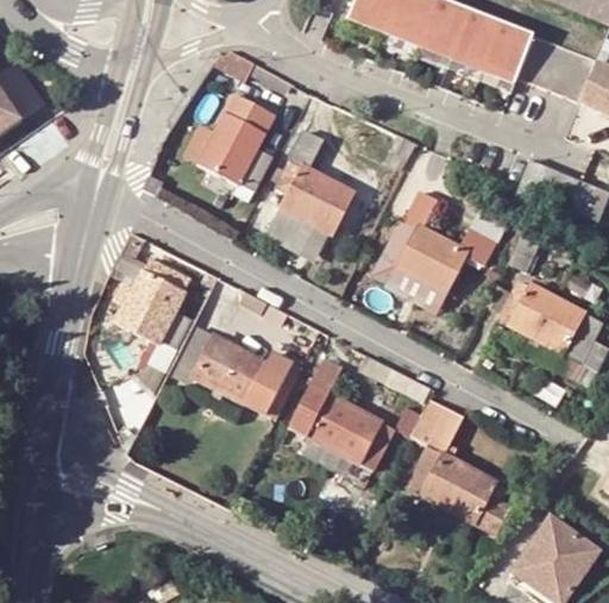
[(533,39),(432,0),(356,0),(346,27),(512,93),(533,39)]
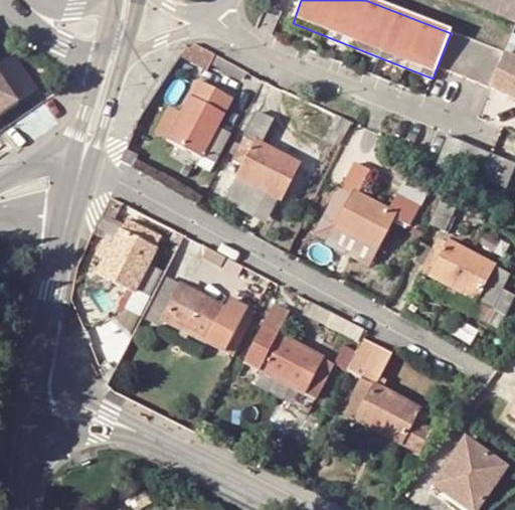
[(509,0),(493,0),(491,8),(506,12),(509,0)]
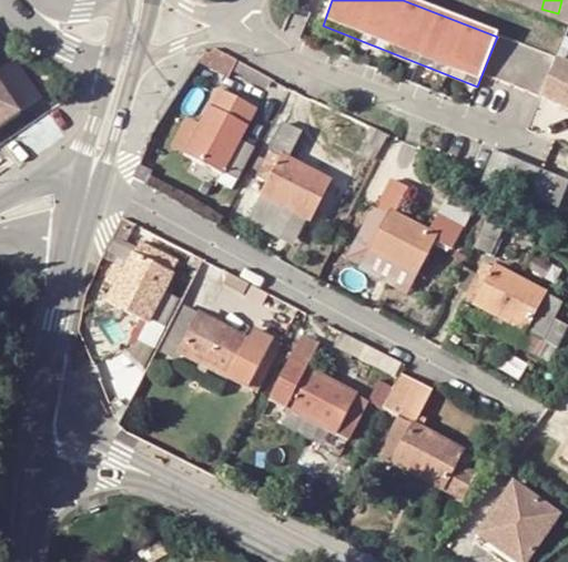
[(567,0),(561,0),(558,13),(567,17),(567,0)]
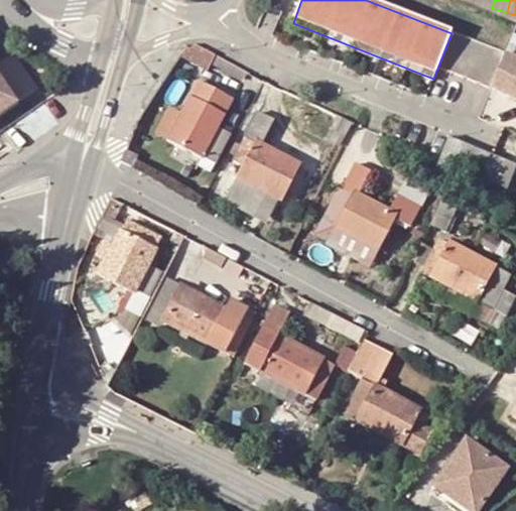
[(188,43),(182,41),(178,48),(199,60),(201,55),(234,71),(237,64),(188,43)]
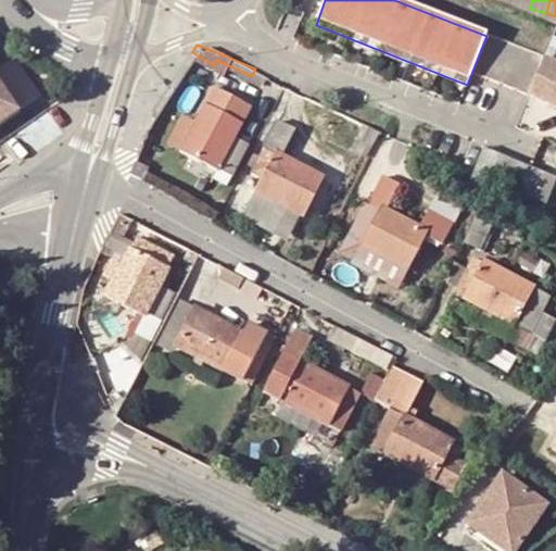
[(555,63),(544,59),(529,94),(555,105),(555,63)]
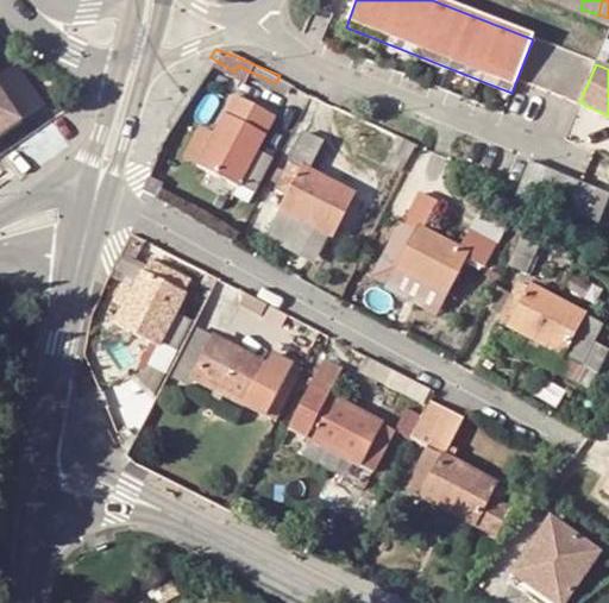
[(0,92),(0,148),(27,129),(0,92)]
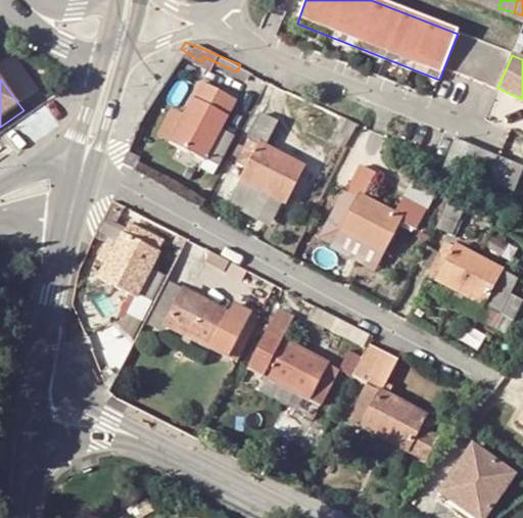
[(191,95),(184,108),(169,139),(217,163),(236,125),(224,118),(226,112),(224,110),(228,102),(199,87),(194,96),(191,95)]
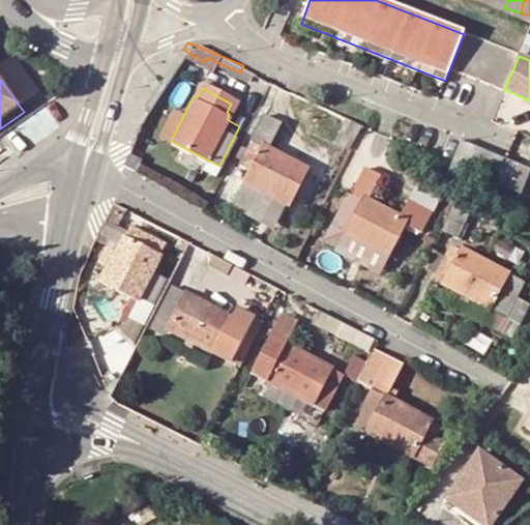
[(186,110),(170,100),(154,132),(171,141),(186,110)]
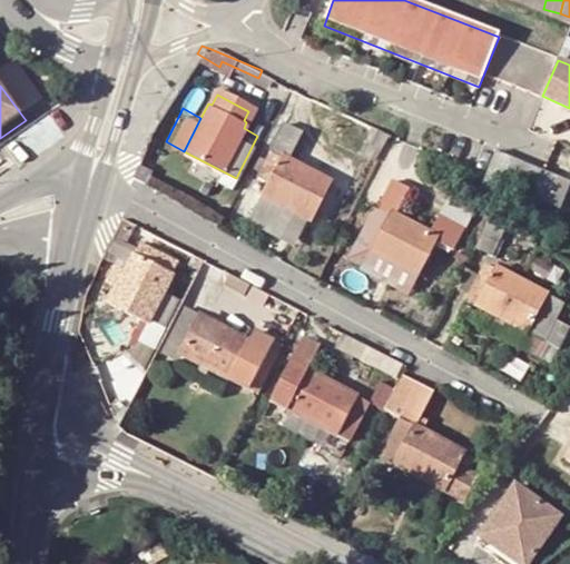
[(279,235),(294,208),(307,215),(311,217),(332,177),(290,155),(302,128),(285,119),(256,176),(266,181),(247,218),(279,235)]
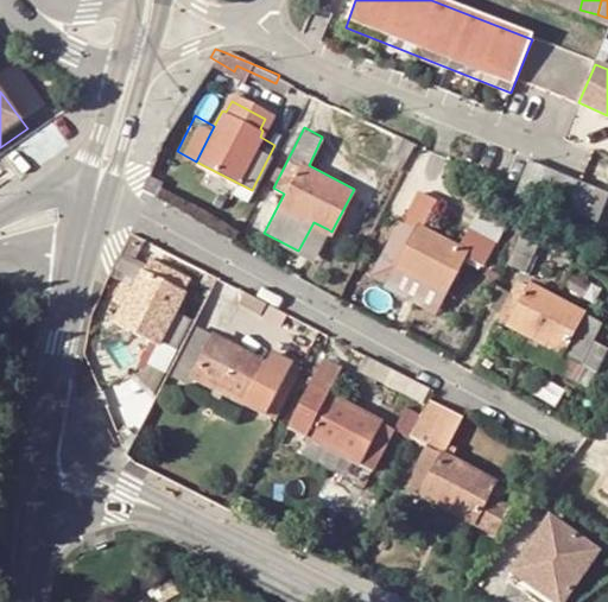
[(537,194),(548,165),(531,158),(519,183),(515,192),(533,201),(537,194)]
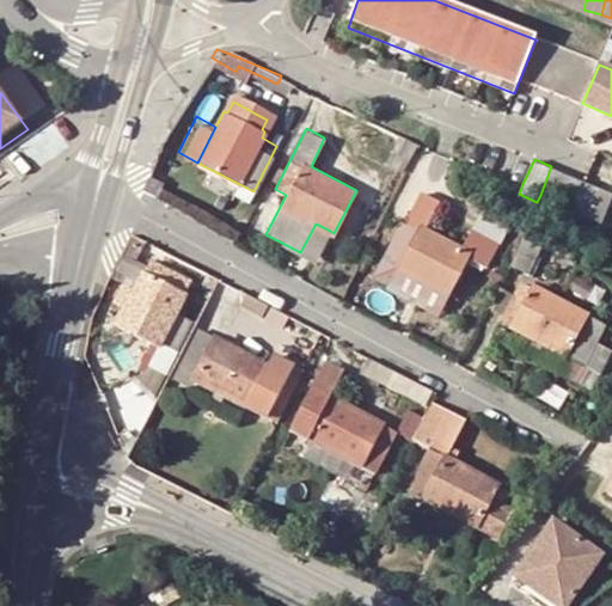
[(551,166),(540,195),(556,202),(568,173),(551,166)]
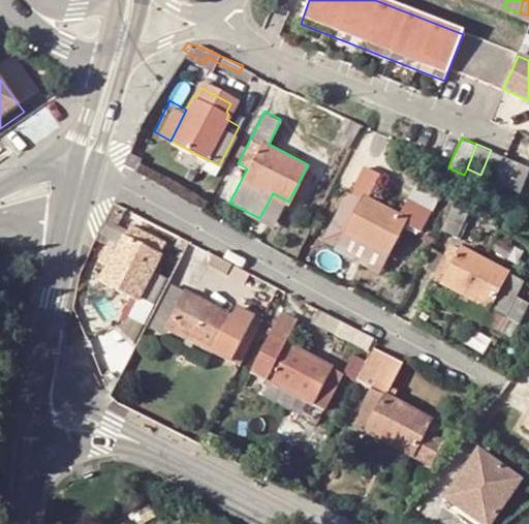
[(129,150),(123,162),(134,168),(141,157),(129,150)]
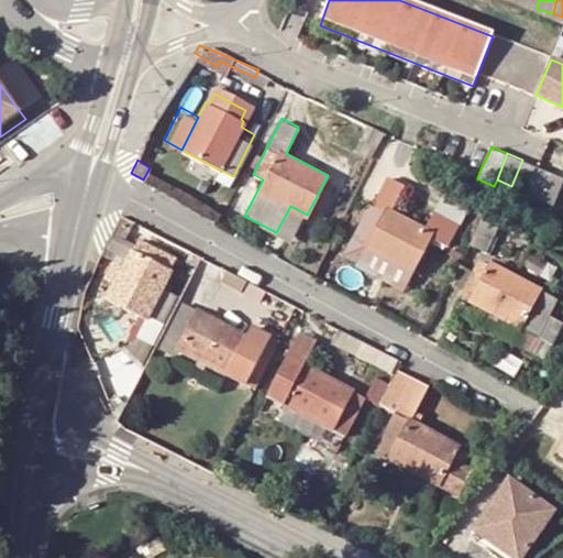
[(525,192),(536,165),(522,160),(511,186),(525,192)]
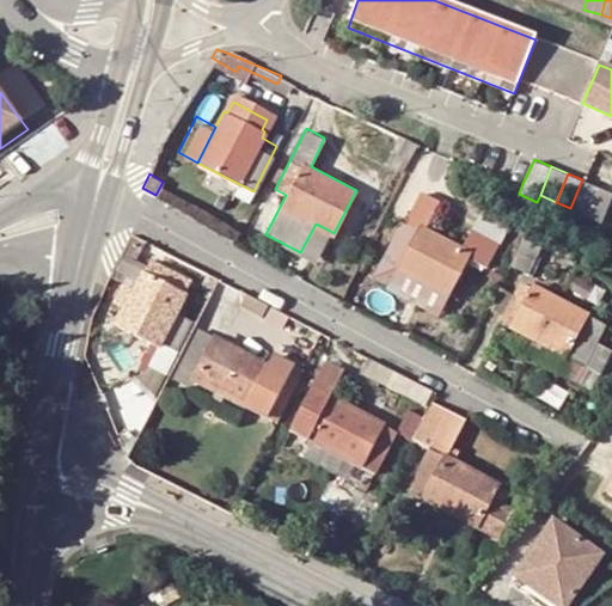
[(601,188),(582,179),(570,208),(588,216),(601,188)]
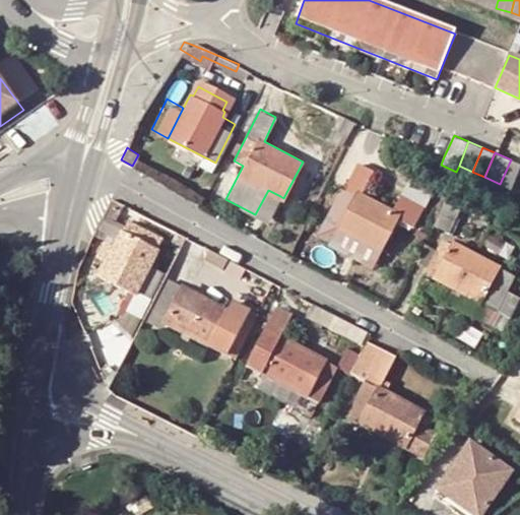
[(339,223),(338,227),(383,249),(399,217),(414,224),(425,205),(403,194),(394,209),(362,193),(375,168),(359,159),(329,217),(339,223)]
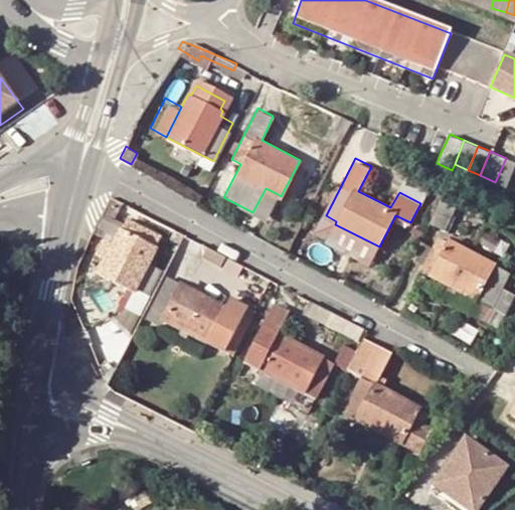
[(266,188),(252,212),(266,219),(278,194),(266,188)]
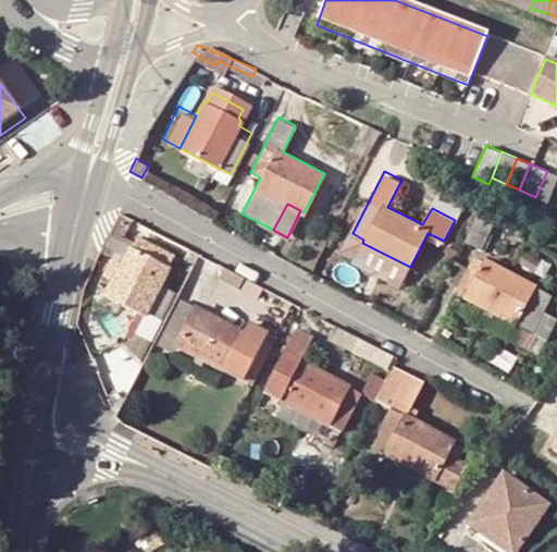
[(494,223),(480,216),(467,241),(481,248),(494,223)]
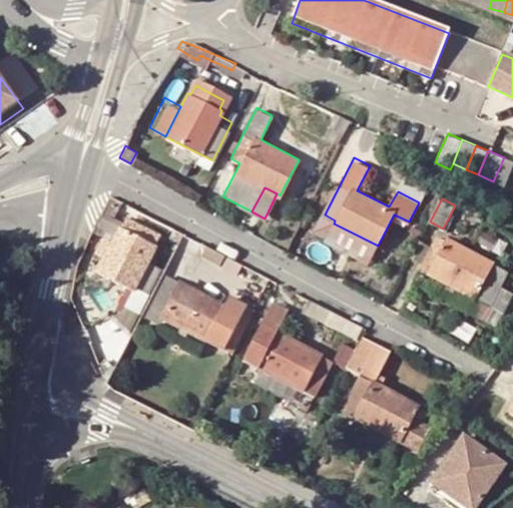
[(93,251),(102,257),(95,270),(131,289),(134,285),(147,293),(160,269),(146,261),(154,245),(151,243),(155,235),(126,219),(122,228),(118,226),(110,240),(101,236),(93,251)]
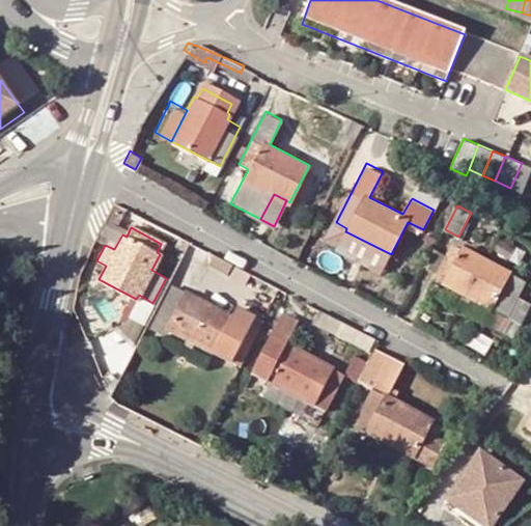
[(175,244),(185,248),(189,240),(179,236),(175,244)]
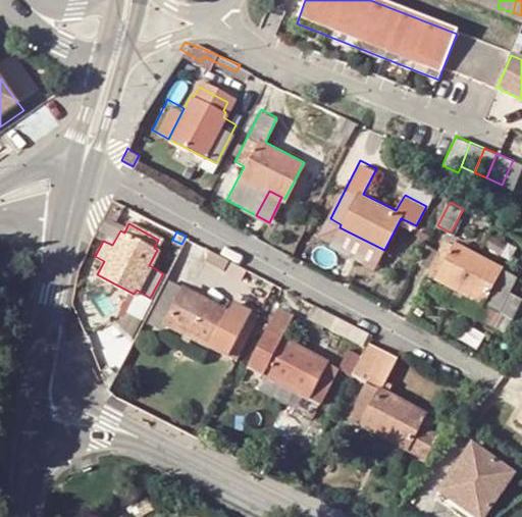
[(438,275),(437,278),(482,301),(513,316),(521,300),(521,299),(508,292),(518,273),(457,243),(456,244),(446,240),(429,270),(438,275)]
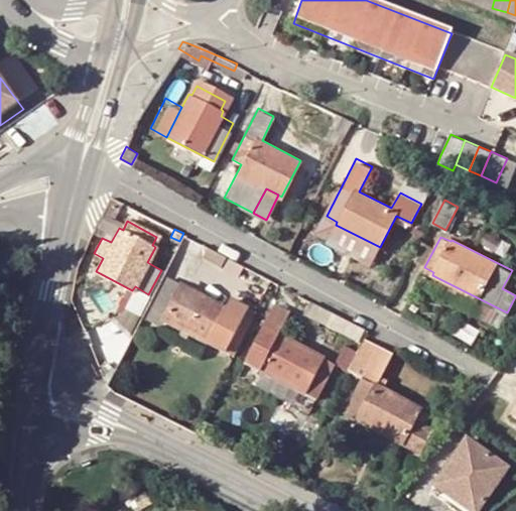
[(219,264),(225,254),(205,244),(200,254),(219,264)]
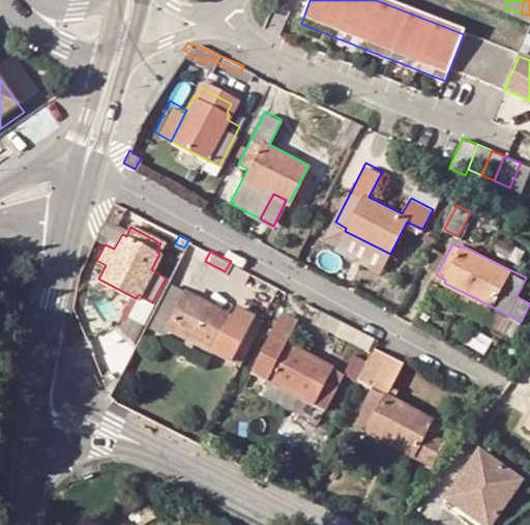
[(171,317),(167,325),(212,350),(240,365),(262,320),(235,307),(231,315),(170,282),(155,309),(171,317)]
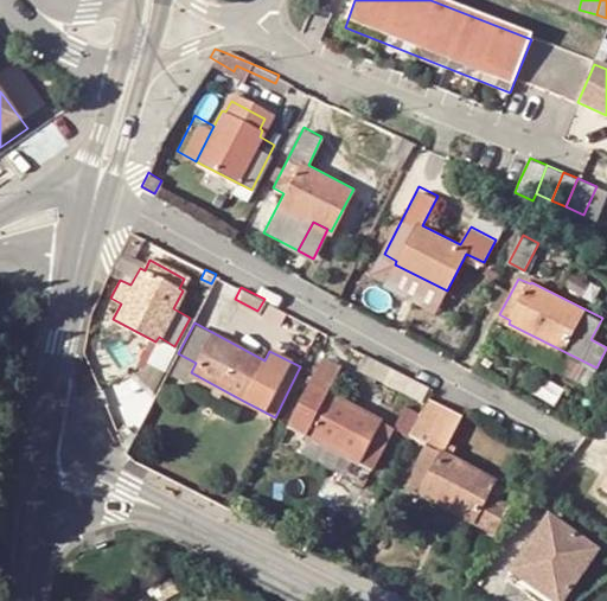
[(313,387),(331,395),(344,368),(326,359),(313,387)]
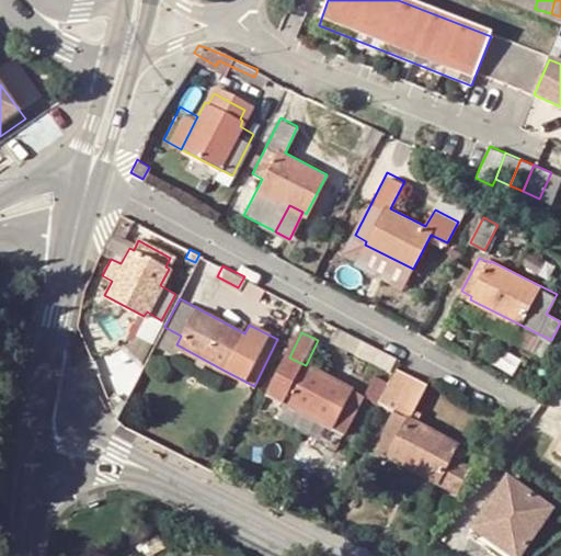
[(288,392),(284,401),(331,426),(348,435),(369,397),(306,365),(289,358),(288,356),(274,384),(288,392)]
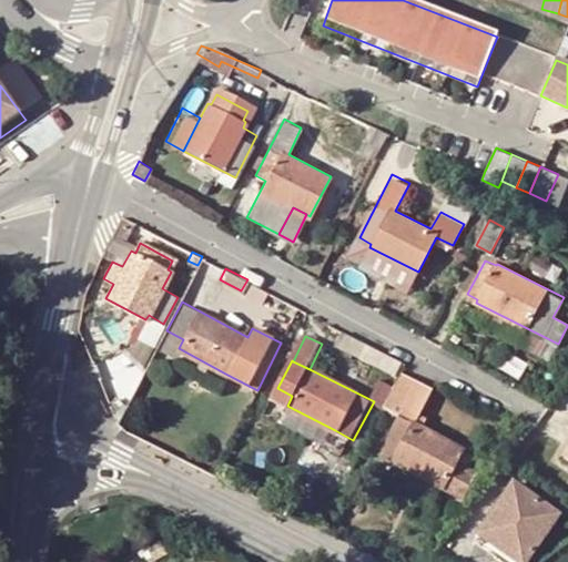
[(378,452),(394,460),(443,486),(448,476),(456,480),(466,461),(457,457),(462,448),(415,423),(434,389),(403,374),(384,408),(399,416),(378,452)]
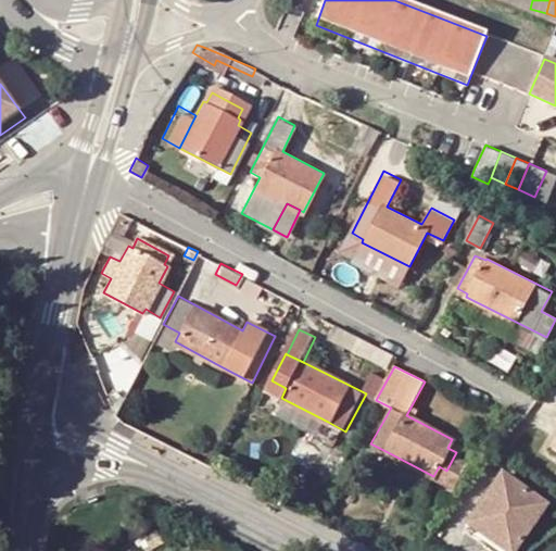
[(504,476),(465,526),(497,550),(517,550),(548,510),(504,476)]
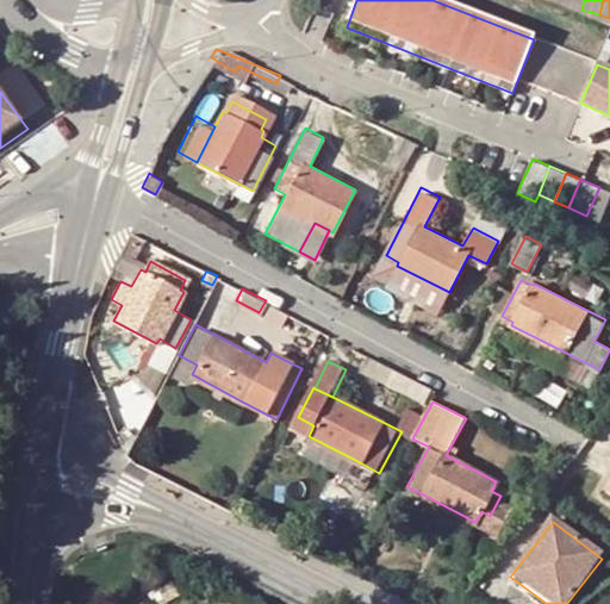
[(546,603),(510,577),(505,585),(529,603),(546,603)]
